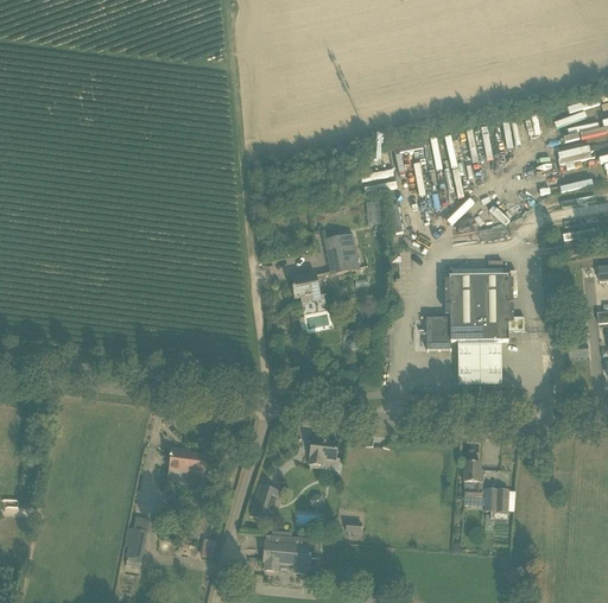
[(557,151),(561,163),(591,154),(589,144),(557,151)]
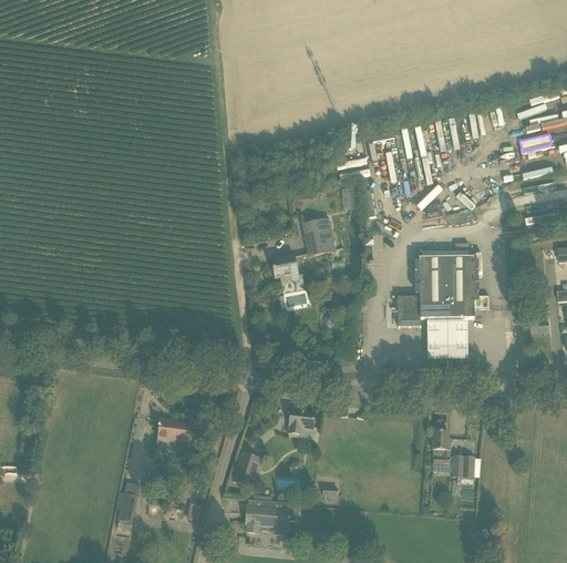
[(391,151),(384,151),(383,146),(379,146),(382,175),(393,174),(391,151)]
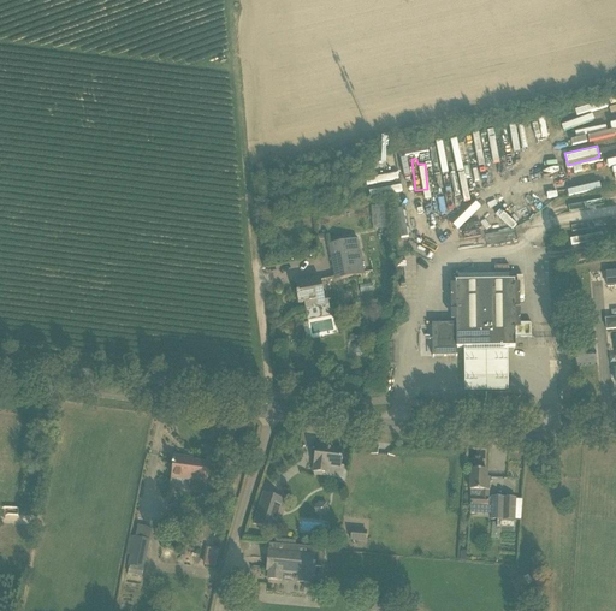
[(389,223),(388,201),(373,202),(373,224),(389,223)]
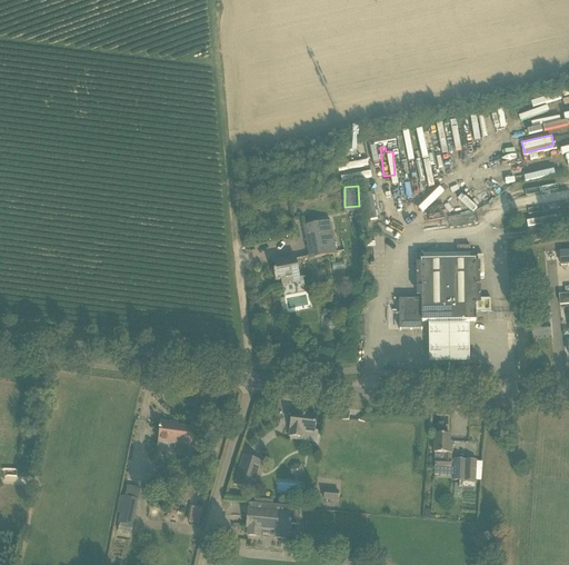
[(372,188),(366,190),(371,216),(378,215),(372,188)]
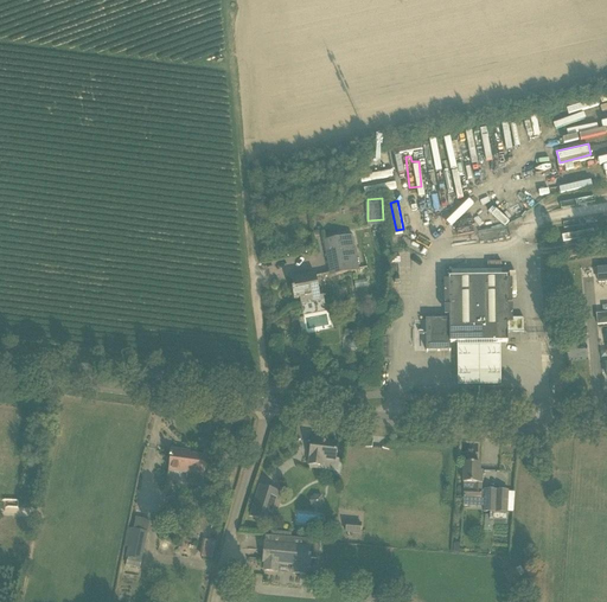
[(494,205),(491,209),(504,221),(508,217),(494,205)]
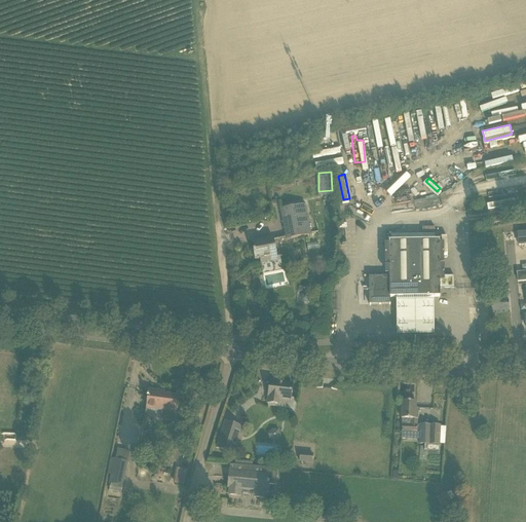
[(279,206),(286,235),(309,231),(304,200),(279,206)]
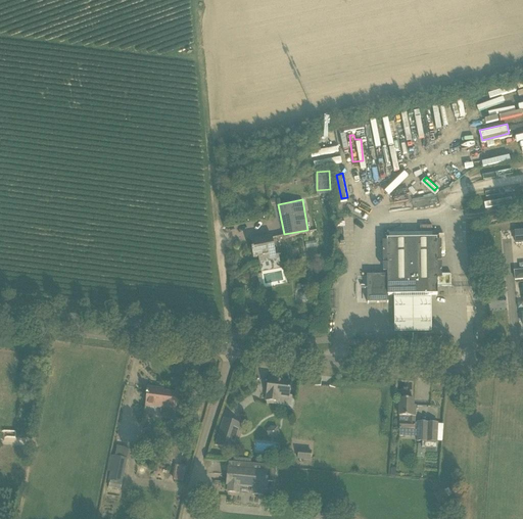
[(522,230),(513,231),(514,247),(522,246),(522,230)]
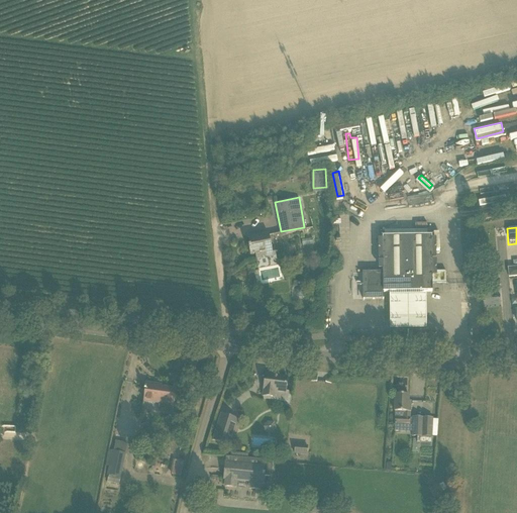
[(277,252),(275,243),(272,244),(269,231),(248,235),(247,235),(245,237),(246,242),(248,243),(250,251),(257,250),(259,255),(256,255),(256,257),(277,252)]
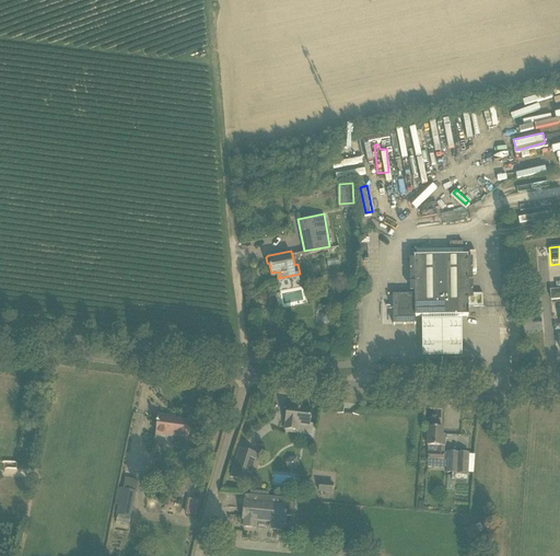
[(393,291),(393,321),(416,320),(416,313),(421,313),(462,312),(468,312),(467,252),(413,253),(415,291),(393,291)]
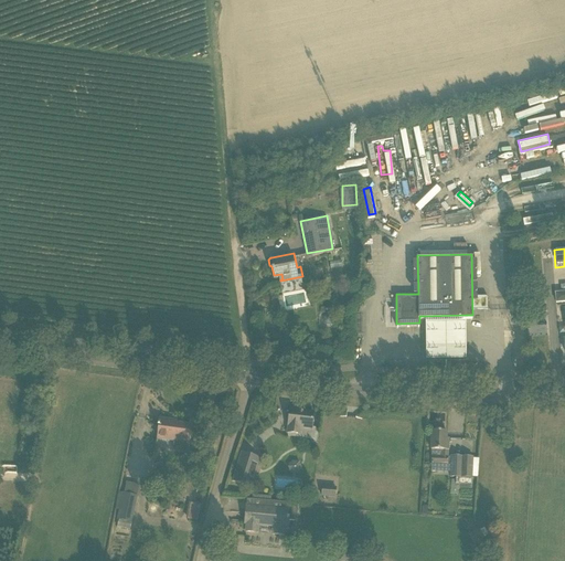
[(323,319),(326,321),(331,321),(334,319),(334,314),(332,310),(327,310),(323,314),(323,319)]
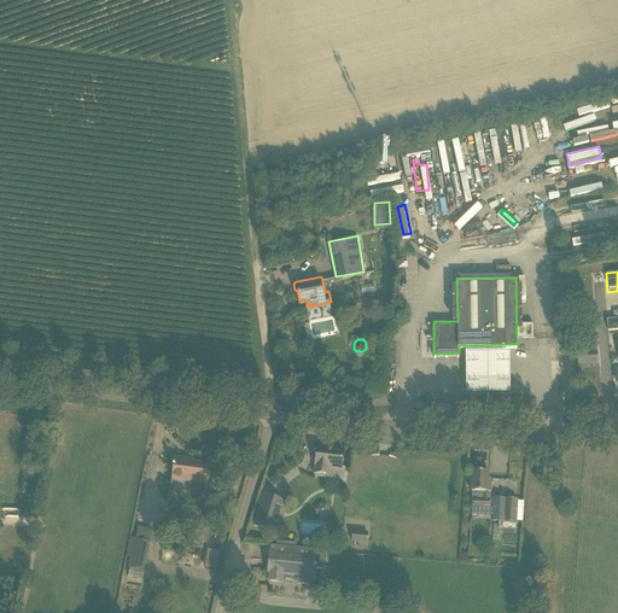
[(509,344),(465,345),(465,387),(509,386),(509,344)]
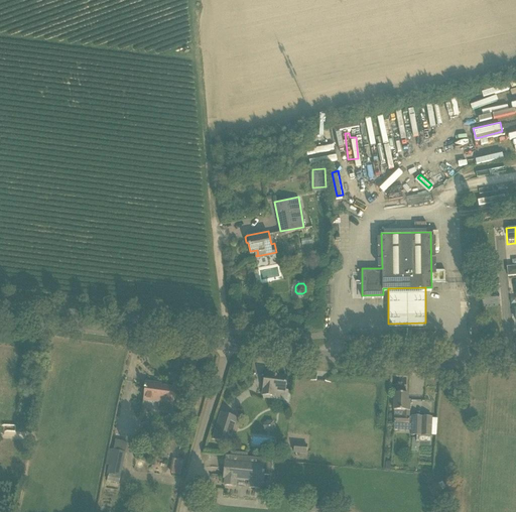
[(285,388),(286,373),(265,371),(262,391),(278,393),(278,397),(286,398),(288,388),(285,388)]
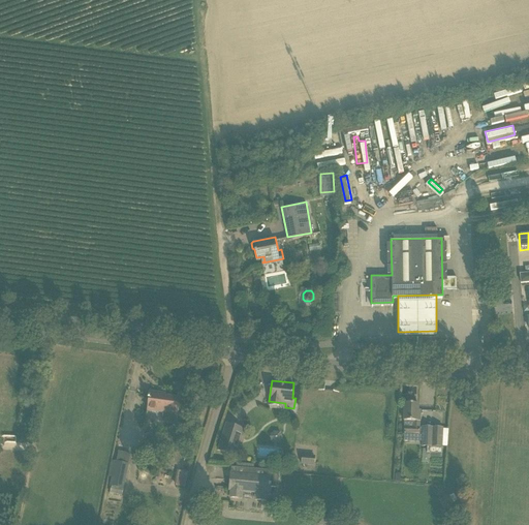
[(177,410),(179,395),(160,392),(161,391),(150,389),(148,407),(177,410)]
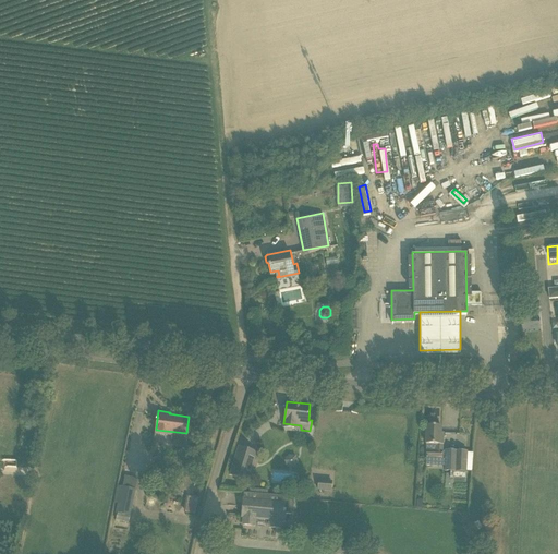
[(443,447),(443,441),(444,430),(440,430),(441,422),(426,422),(426,441),(427,441),(426,461),(433,461),(433,455),(445,456),(444,467),(457,468),(466,468),(468,447),(457,447),(443,447)]
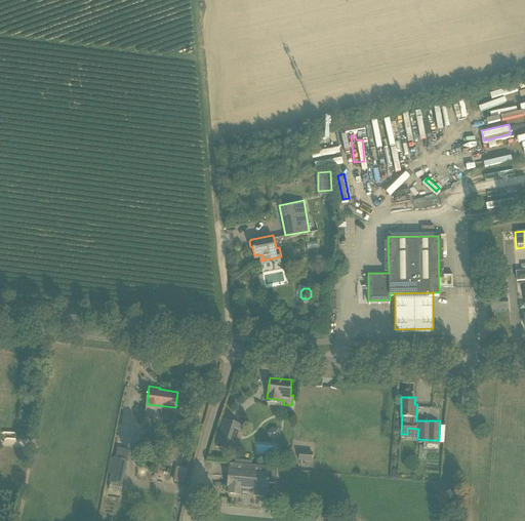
[(242,422),(224,416),(215,443),(234,449),(242,422)]
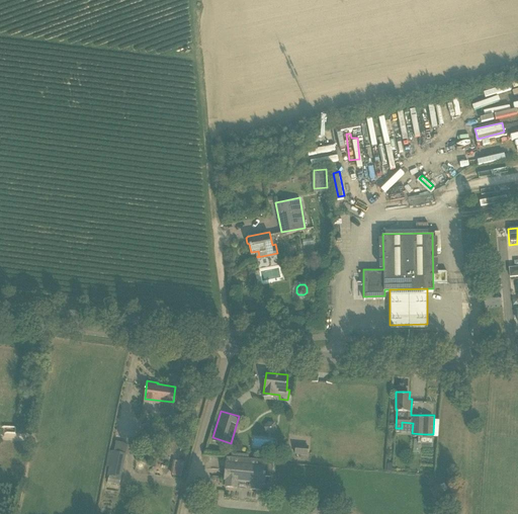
[(309,445),(295,443),(294,451),(308,452),(309,445)]
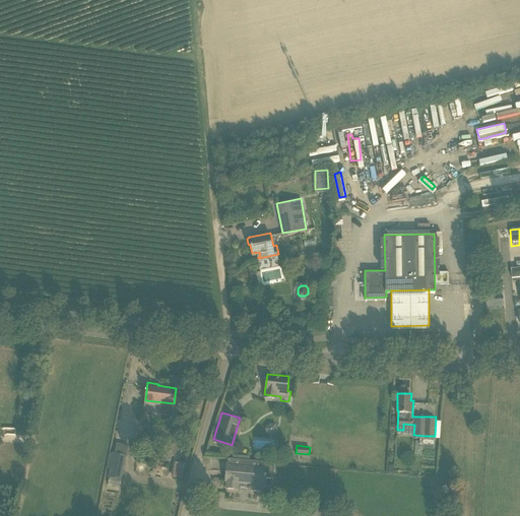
[(127,452),(114,449),(109,474),(122,477),(127,452)]
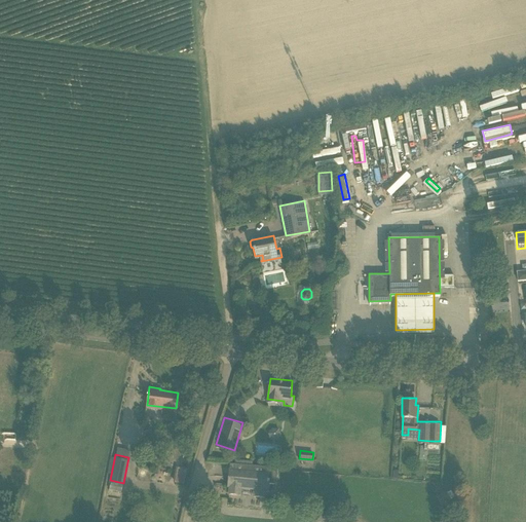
[(254,487),(253,493),(266,494),(266,489),(268,489),(268,480),(275,481),(276,465),(230,461),(228,484),(230,484),(229,491),(237,492),(238,486),(241,486),(254,487)]
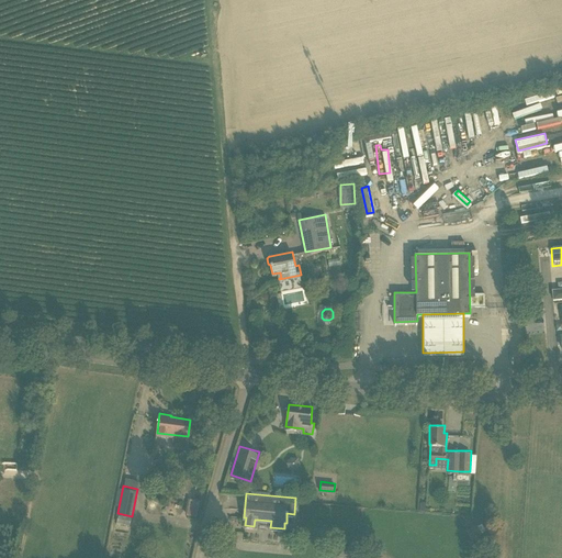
[(197,513),(198,504),(188,502),(187,512),(197,513)]
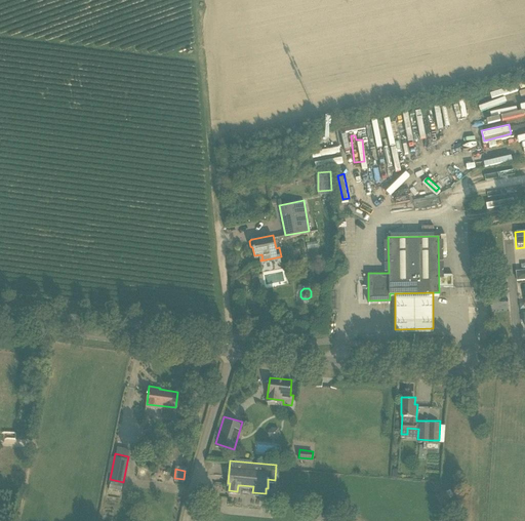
[(437,491),(441,502),(450,496),(446,486),(437,491)]
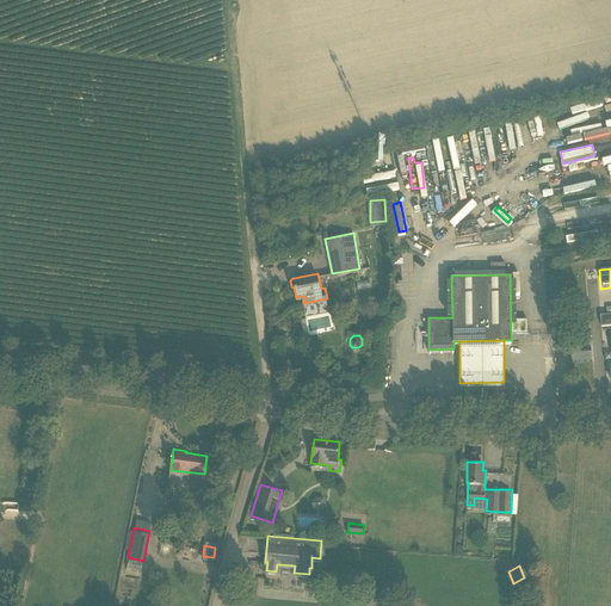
[(366,591),(366,603),(375,603),(375,605),(384,605),(384,592),(366,591)]
